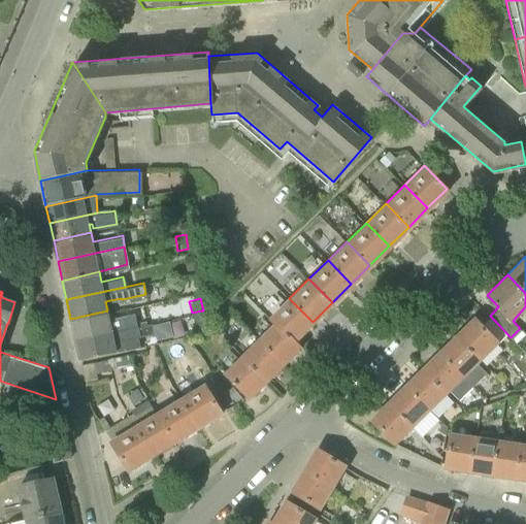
[(294,339),(313,322),(289,298),(268,318),(272,322),(294,339)]
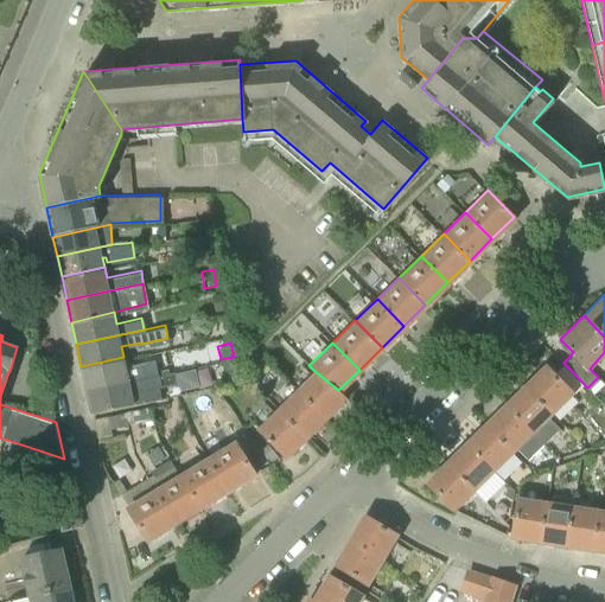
[(86,389),(167,371),(166,367),(157,370),(153,358),(125,364),(123,357),(81,366),(86,389)]
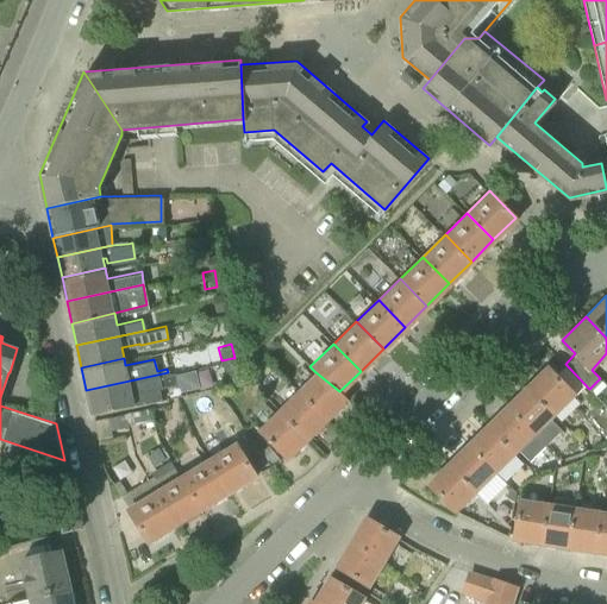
[(232,358),(221,360),(226,383),(237,381),(232,358)]
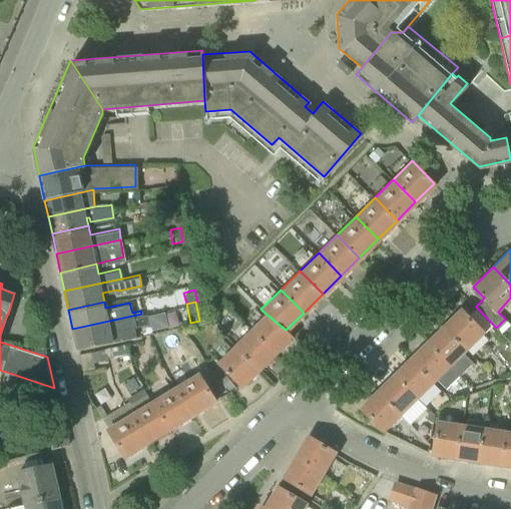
[(444,326),(465,348),(482,331),(461,309),(444,326)]
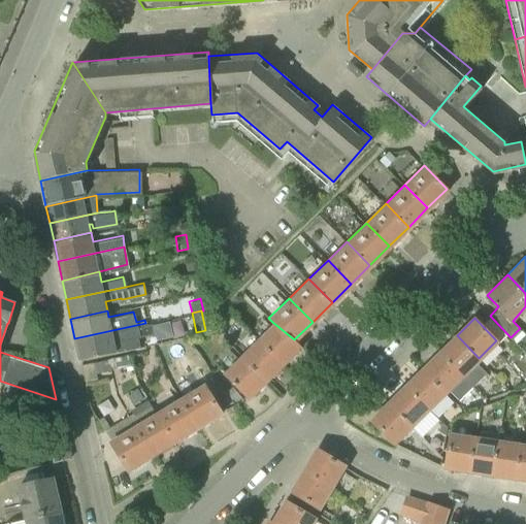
[(79,358),(137,346),(135,335),(154,331),(152,322),(145,323),(74,338),(79,358)]
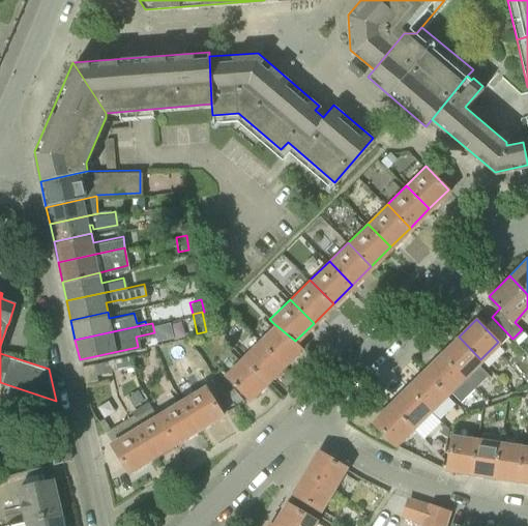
[(259,338),(285,363),(301,347),(295,341),(273,323),(259,338)]
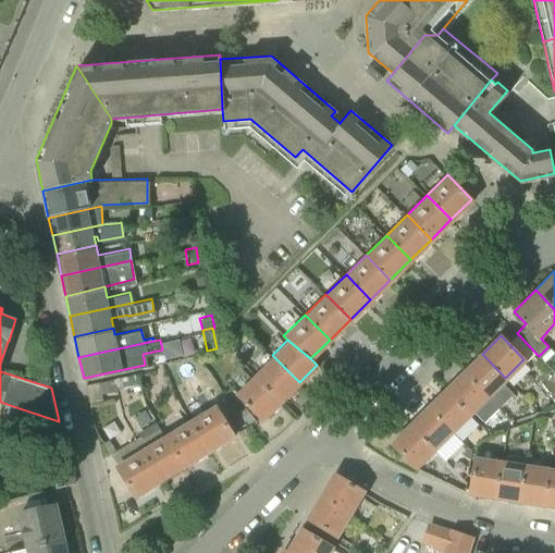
[(502,381),(505,378),(482,354),(464,371),(496,404),(510,390),(502,381)]
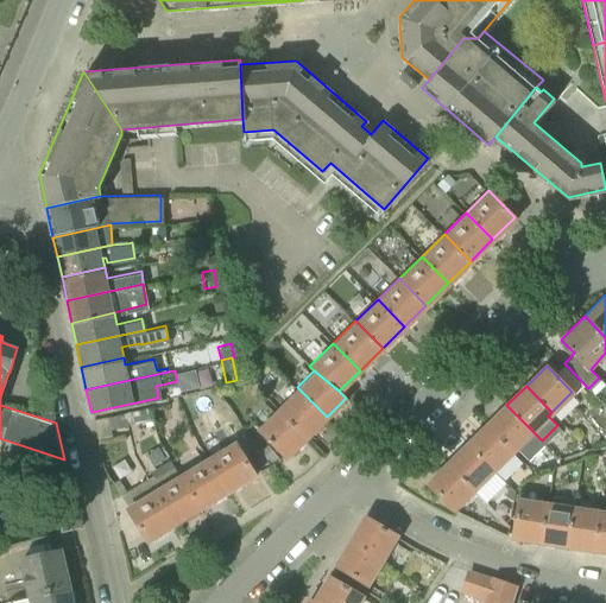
[(308,435),(327,417),(297,387),(279,406),(308,435)]
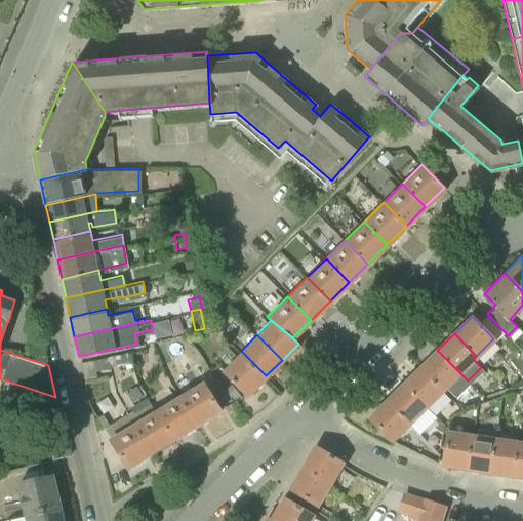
[(453,394),(468,381),(437,350),(420,366),(442,389),(445,386),(453,394)]
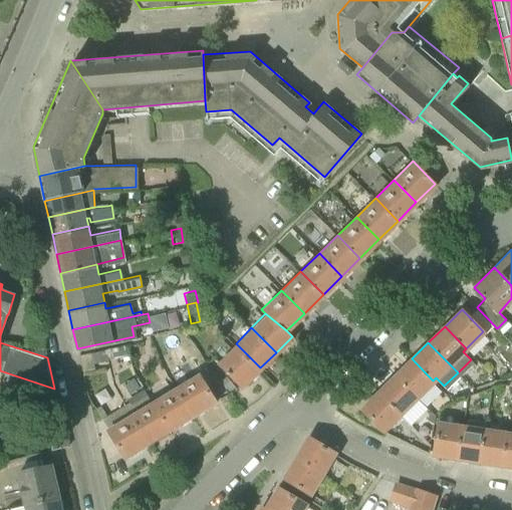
[(243,386),(260,367),(236,343),(219,360),(243,386)]
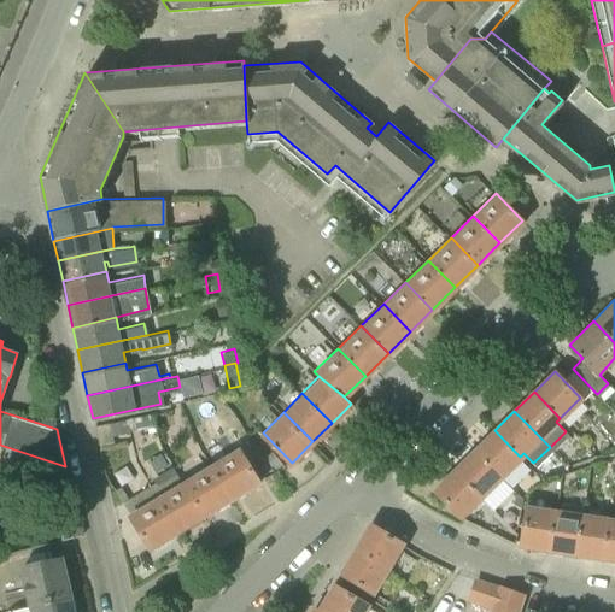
[(501,476),(520,457),(495,430),(474,449),(501,476)]
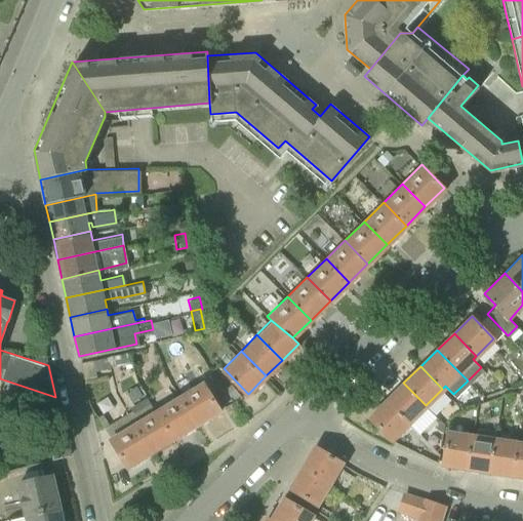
[(219,409),(218,408),(203,382),(179,396),(196,424),(219,409)]
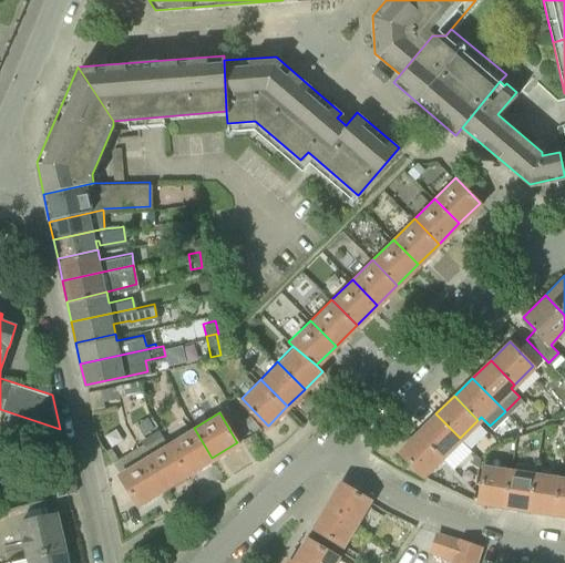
[(442,456),(460,438),(435,413),(419,431),(442,456)]
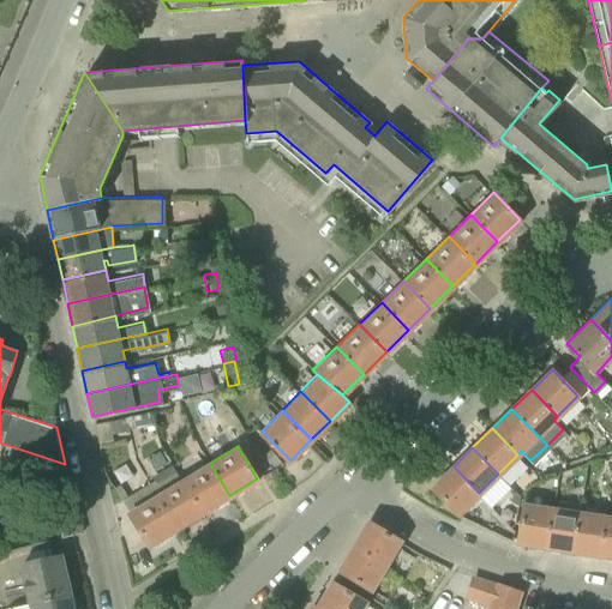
[(203,511),(229,495),(210,463),(184,480),(203,511)]
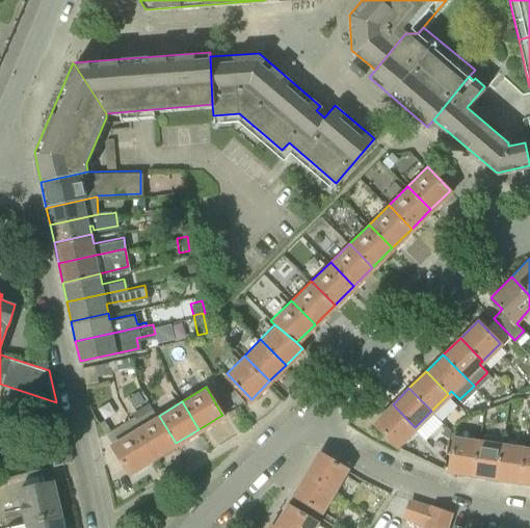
[(397,444),(415,427),(393,404),(374,422),(397,444)]
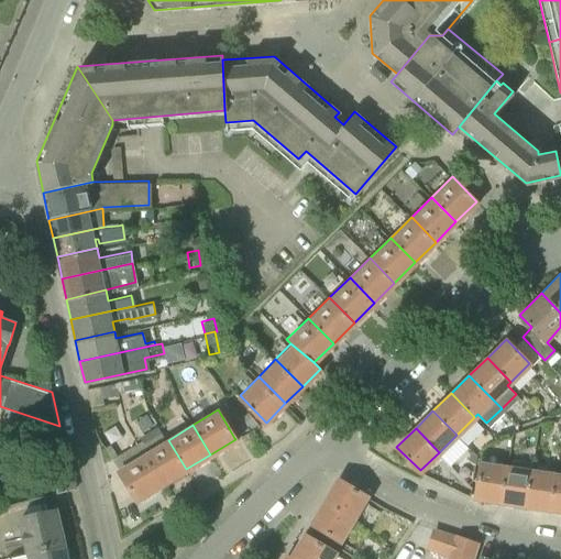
[(162,483),(186,469),(168,440),(144,455),(162,483)]
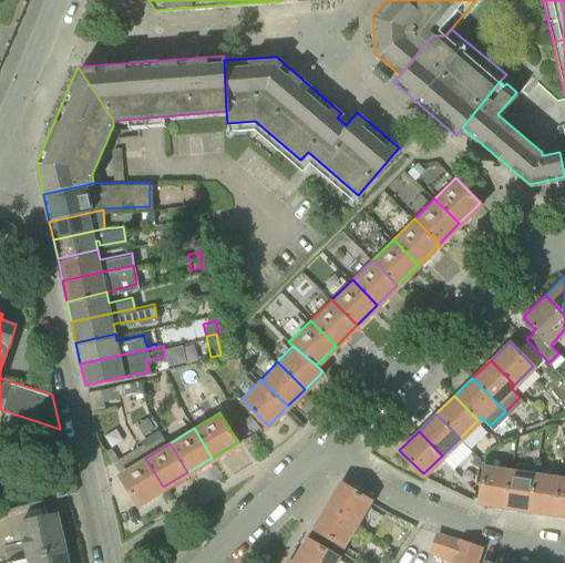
[(137,502),(163,487),(145,458),(120,473),(137,502)]
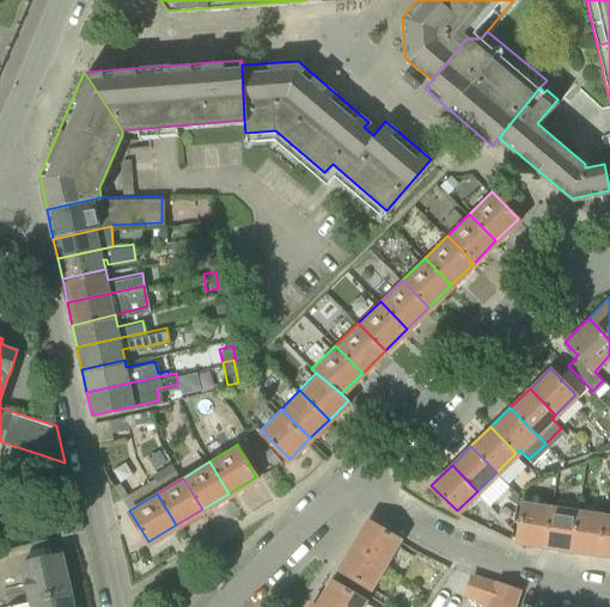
[(517,539),(544,544),(550,506),(523,502),(517,539)]
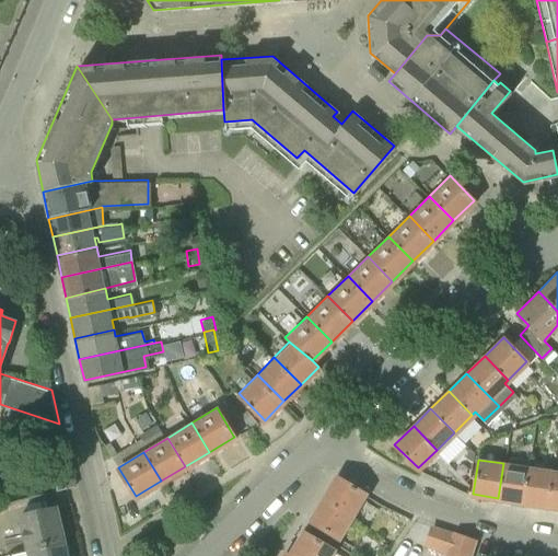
[(498,498),(523,501),(527,467),(503,463),(498,498)]
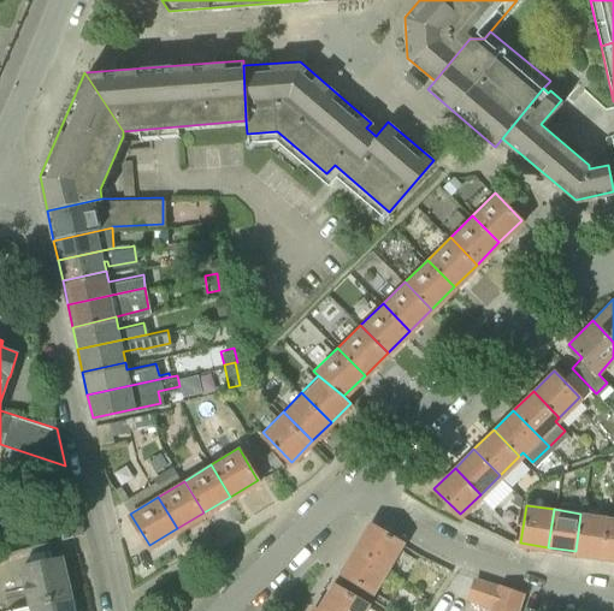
[(576,551),(602,556),(608,517),(580,514),(576,551)]
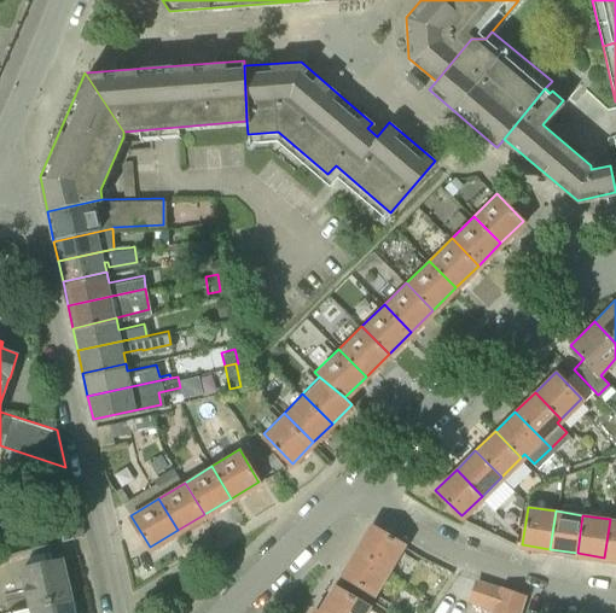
[(604,558),(615,559),(615,519),(610,519),(604,558)]
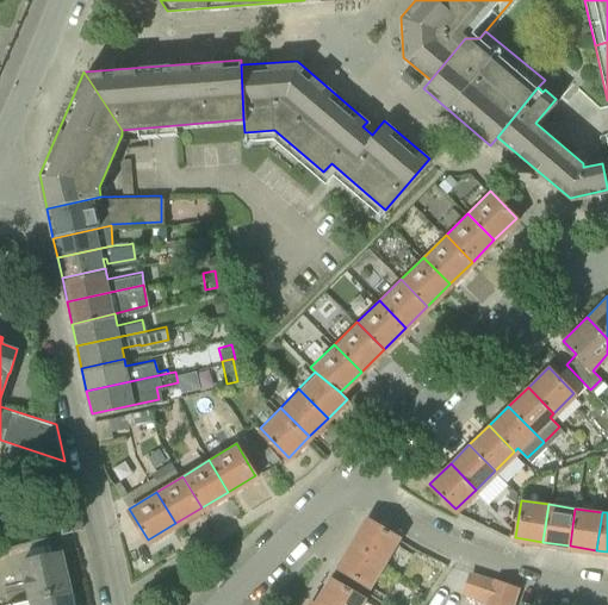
[(352,541),(383,560),(397,536),(366,517),(352,541)]
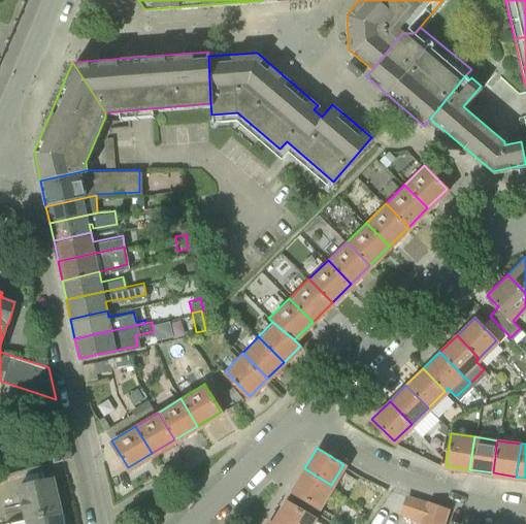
[(331,485),(304,468),(291,490),(319,506),(331,485)]
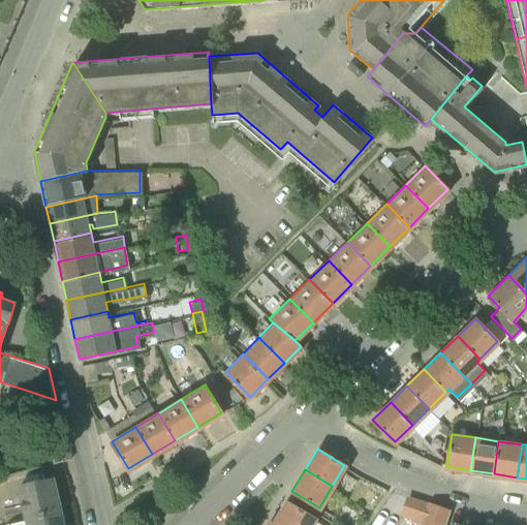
[(25,520),(61,512),(53,477),(16,486),(24,520),(25,520)]
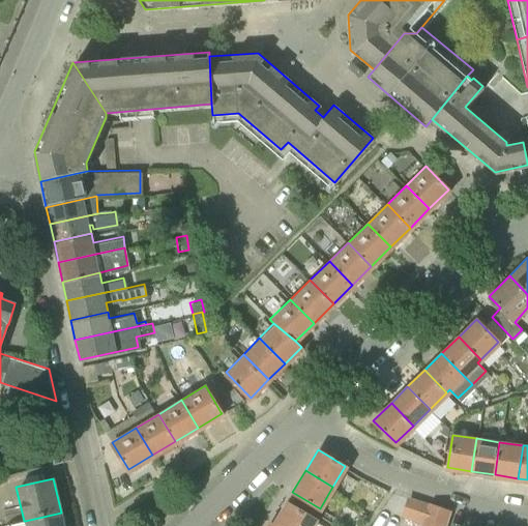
[(442,525),(448,508),(408,495),(401,515),(421,522),(419,525),(442,525)]
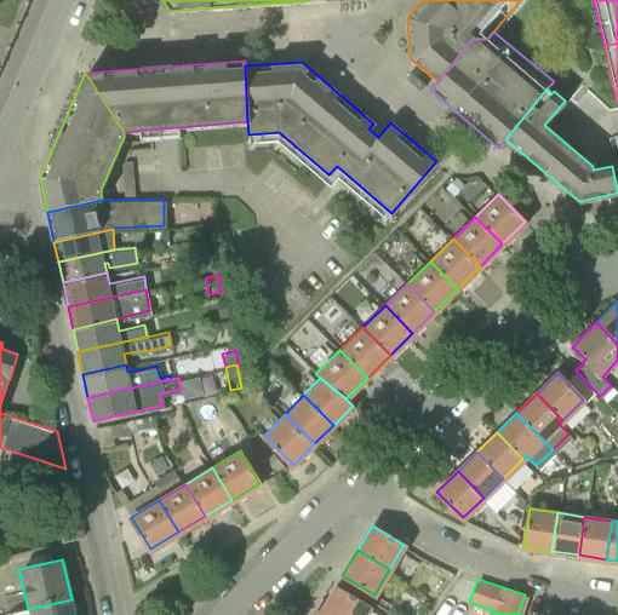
[(315,611),(321,614),(365,614),(370,608),(335,587),(321,610),(316,608),(315,611)]
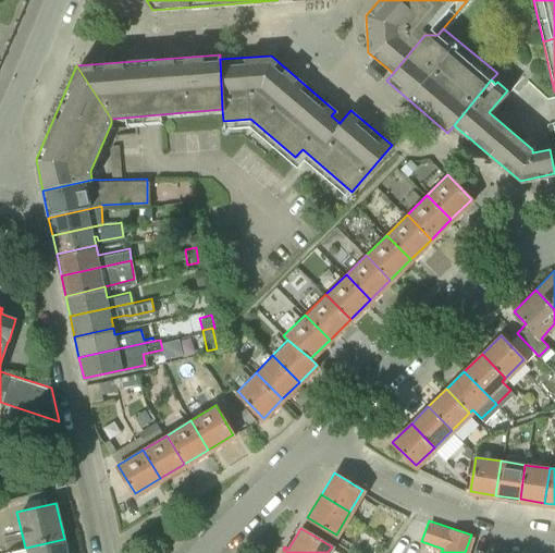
[(66,552),(64,539),(26,548),(26,552),(66,552)]
